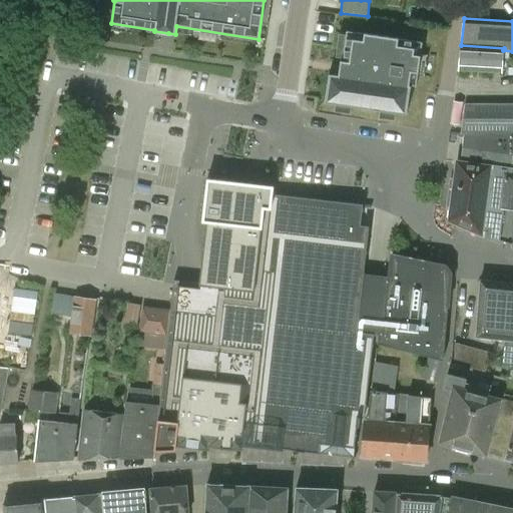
[(340,61),(340,63),(338,76),(329,74),(325,101),(406,115),(411,86),(416,87),(417,75),(424,76),(427,56),(420,55),(422,43),(398,39),(364,34),(346,32),(342,61),(340,61)]
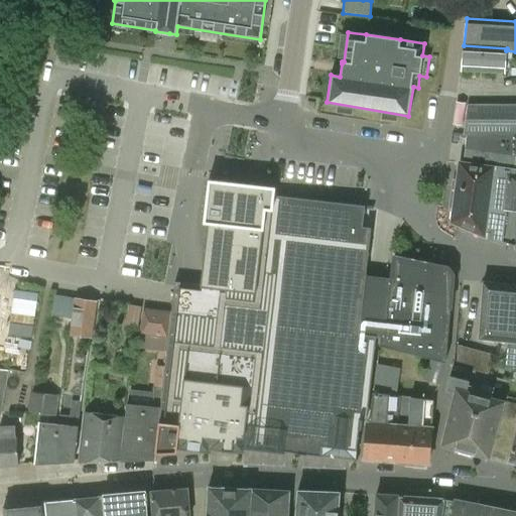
[(505,75),(506,50),(507,48),(464,45),(461,73),(505,75)]
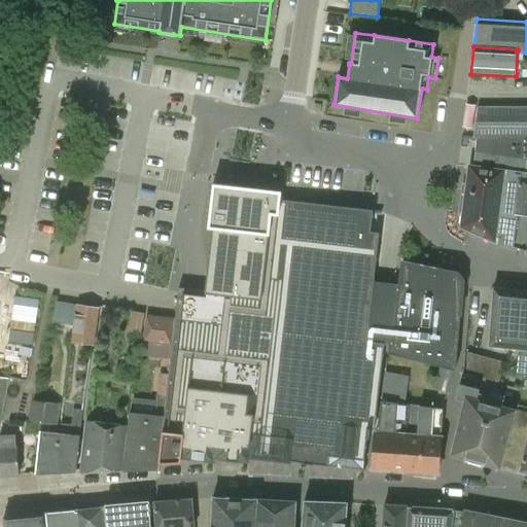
[(512,247),(526,251),(526,239),(526,171),(526,172),(526,168),(526,107),(479,108),(473,139),(478,139),(473,168),(469,167),(466,190),(462,190),(459,212),(463,212),(461,226),(512,248),(512,247)]
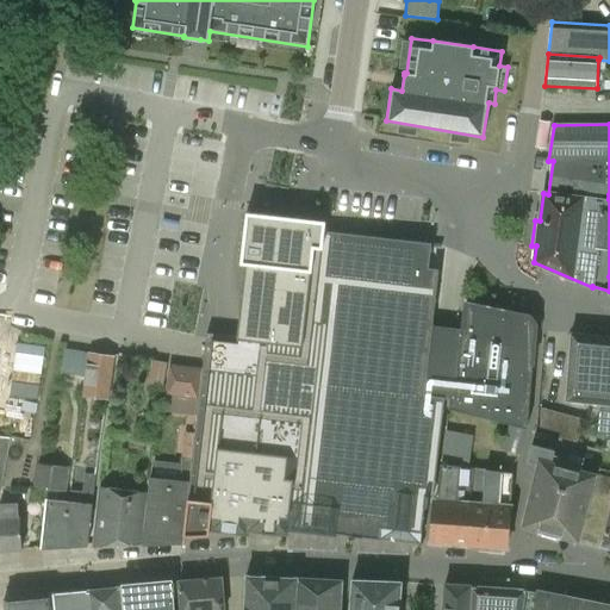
[(204,368),(185,539),(213,539),(215,539),(215,529),(285,537),(288,537),(290,528),(304,529),(387,539),(421,542),(425,496),(434,496),(434,493),(425,492),(428,472),(436,472),(444,398),(449,399),(455,399),(462,330),(446,328),(431,327),(439,271),(428,269),(431,246),(323,232),(324,223),(285,218),(260,216),(247,215),(246,222),(244,232),(241,265),(247,266),(244,286),(238,340),(219,337),(207,336),(204,366),(204,368)]
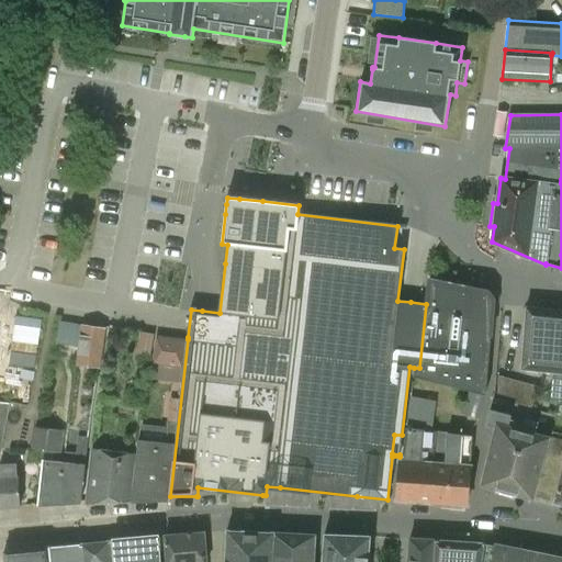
[(419,368),(414,368),(413,378),(484,396),(486,396),(494,293),(429,281),(426,304),(419,368)]
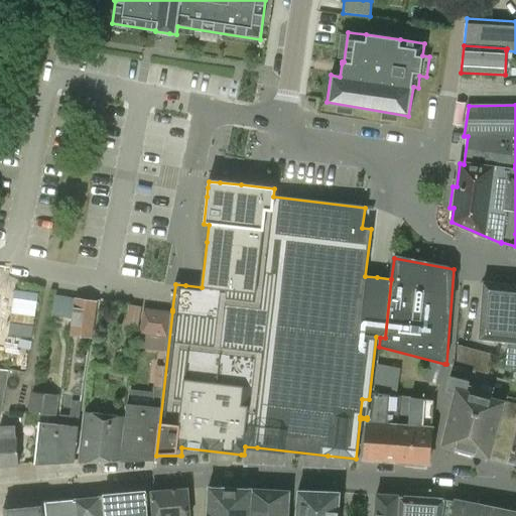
[(479,339),(508,342),(505,370),(515,370),(515,285),(483,283),(479,339)]
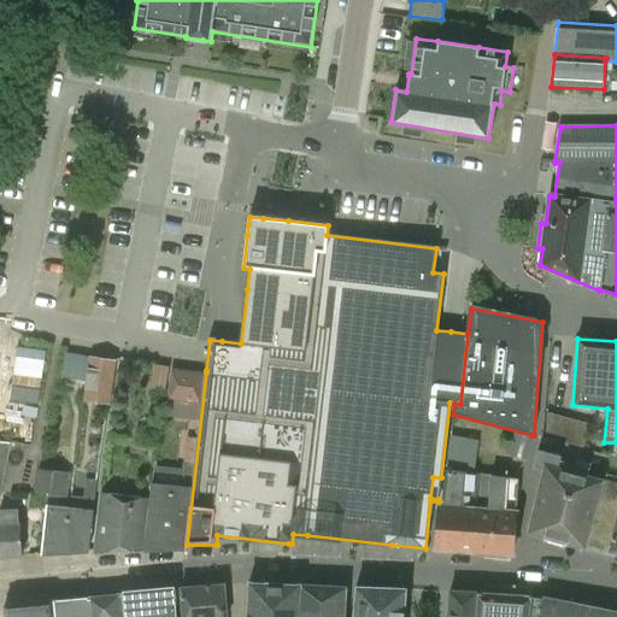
[(107,406),(116,360),(89,357),(83,403),(107,406)]
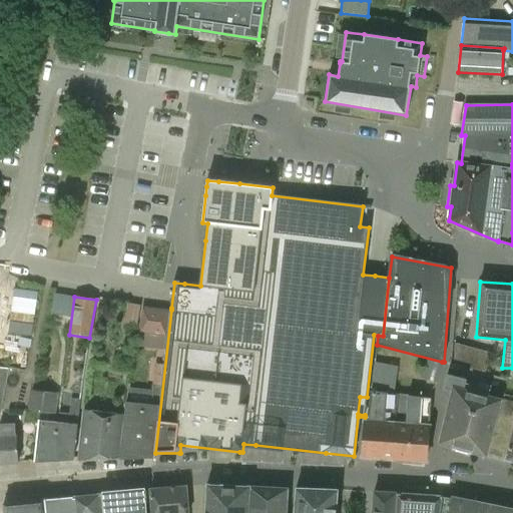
[(138,333),(165,336),(168,310),(141,308),(138,333)]
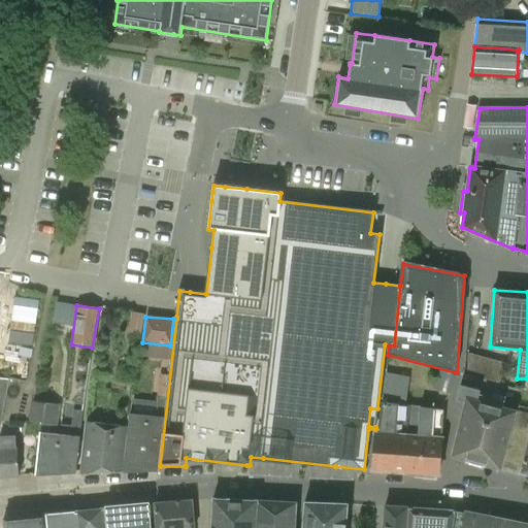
[(493,383),(495,361),(468,354),(466,375),(493,383)]
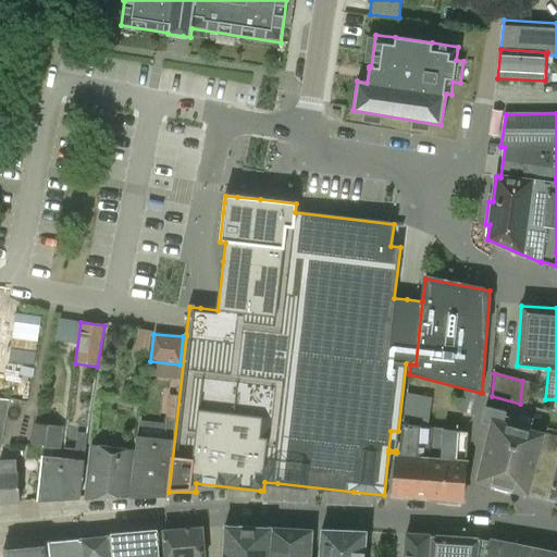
[(534,381),(522,380),(522,381),(520,404),(531,407),(534,381)]
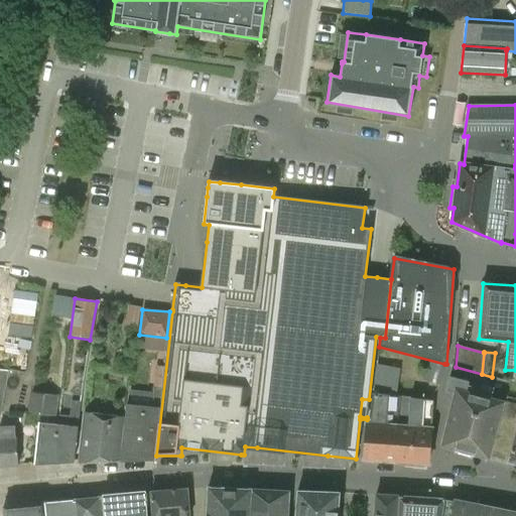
[(444,437),(443,446),(490,458),(503,403),(504,403),(510,383),(488,377),(454,367),(446,391),(456,394),(444,437)]
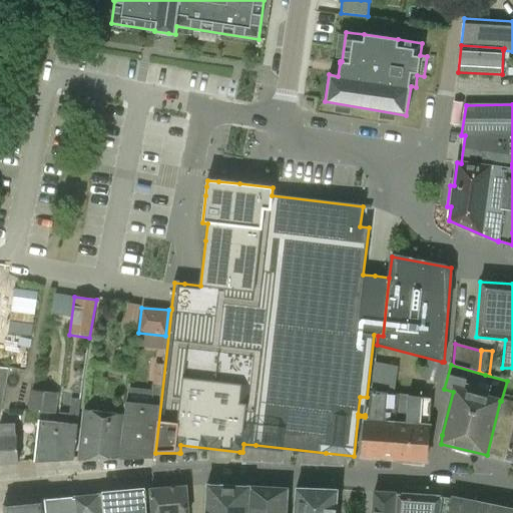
[(0,367),(0,414),(9,370),(0,367)]
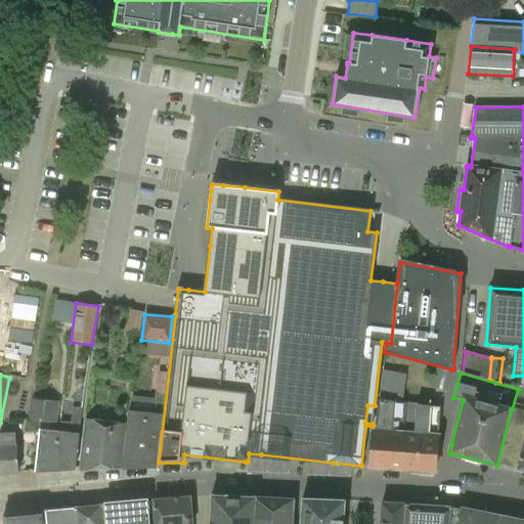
[(157,398),(131,395),(128,424),(124,467),(158,466),(158,464),(164,415),(166,396),(157,395),(157,398)]
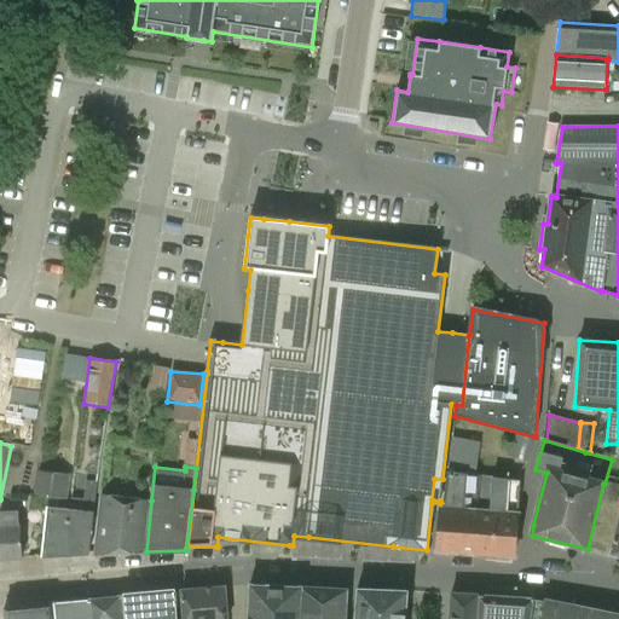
[(62,556),(67,509),(64,509),(65,508),(57,507),(58,499),(68,499),(70,475),(38,472),(34,497),(46,498),(45,503),(48,504),(42,550),(46,551),(46,557),(62,556)]
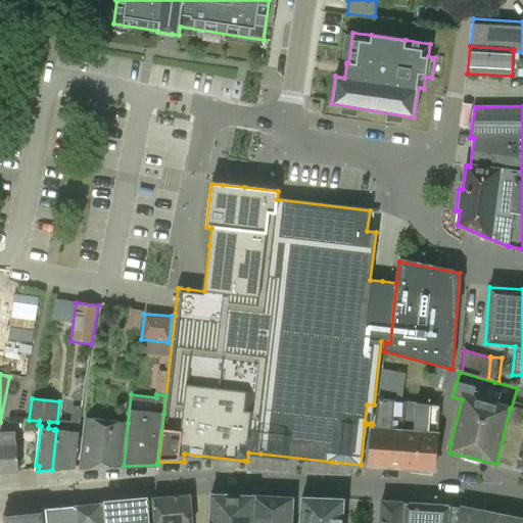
[(370,466),(403,468),(407,428),(408,402),(395,401),(395,400),(378,398),(375,426),(373,425),(370,466)]
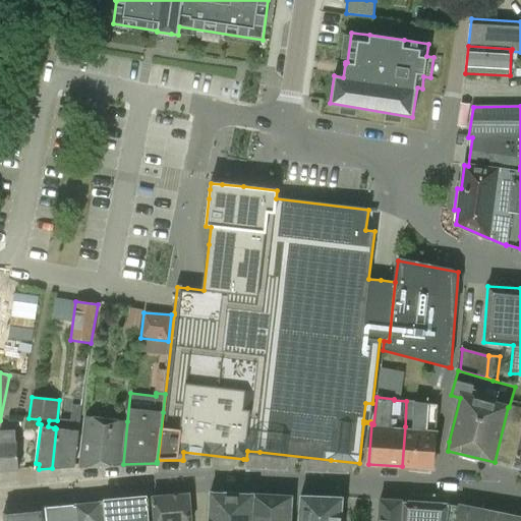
[(405,426),(402,466),(432,468),(436,428),(426,428),(428,403),(414,402),(406,401),(405,426)]
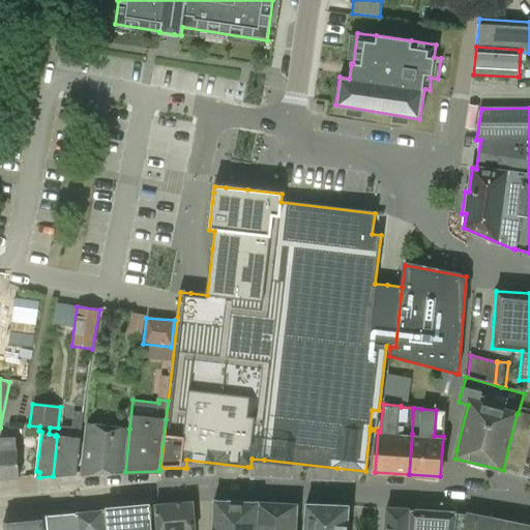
[(59,437),(57,436),(53,476),(76,475),(80,439),(84,413),(74,412),(71,429),(60,428),(59,437)]
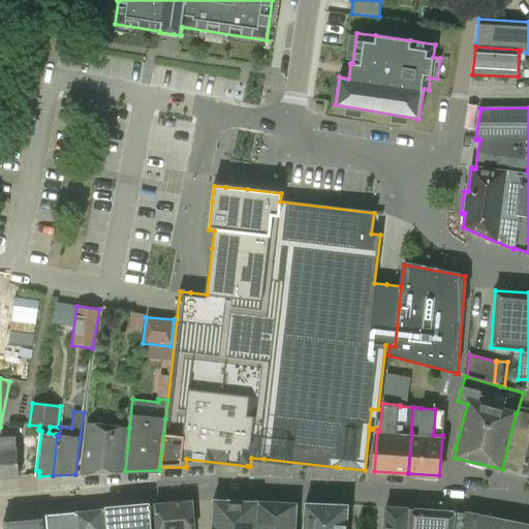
[(124,472),(125,471),(129,428),(87,424),(82,474),(124,472)]
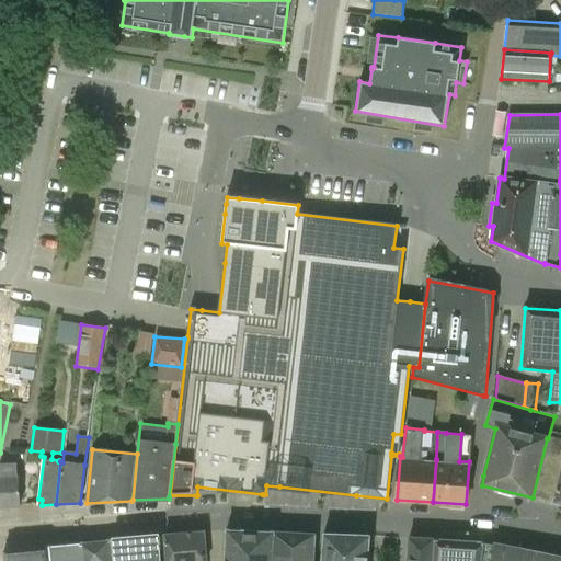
[(0,507),(21,506),(19,478),(18,478),(16,464),(0,465),(0,478),(0,479),(0,507)]
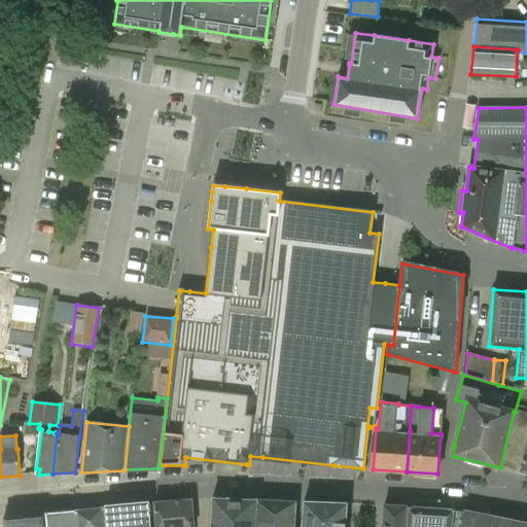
[(526,473),(526,441),(518,472),(526,473)]
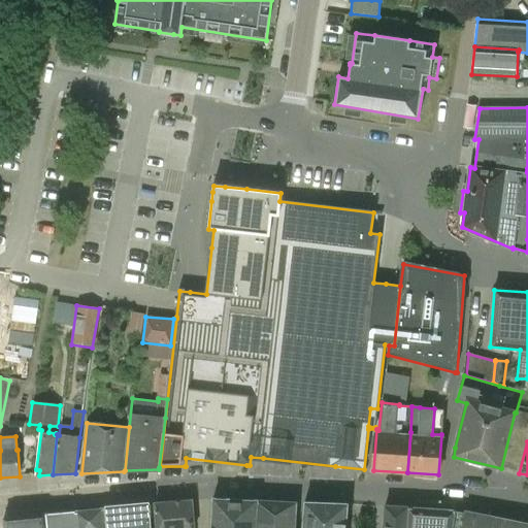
[(157,527),(193,527),(192,501),(156,504),(157,527)]
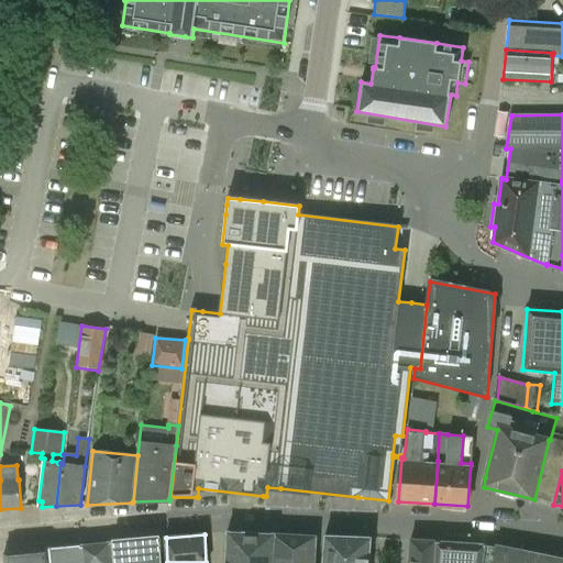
[(272,562),(274,536),(228,534),(225,562),(272,562)]
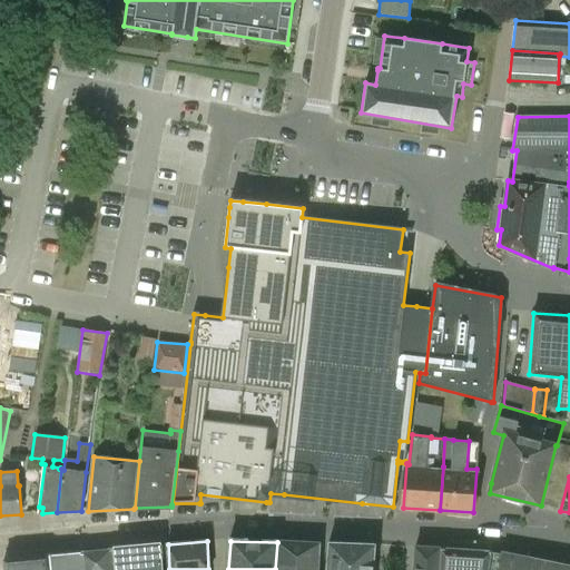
[(317,569),(320,546),(279,544),(279,542),(277,542),(275,569),(317,569)]
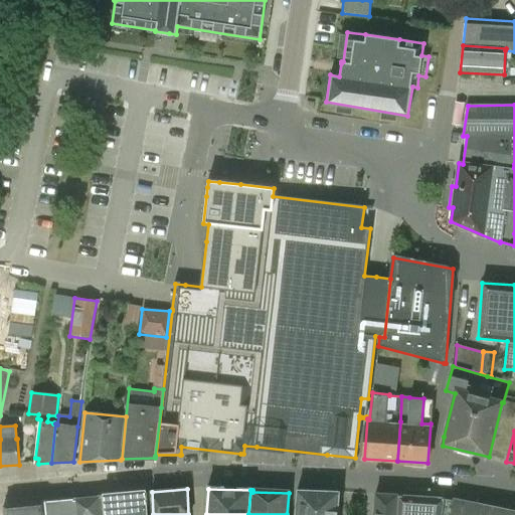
[(336,514),(338,492),(298,491),(295,514),(336,514)]
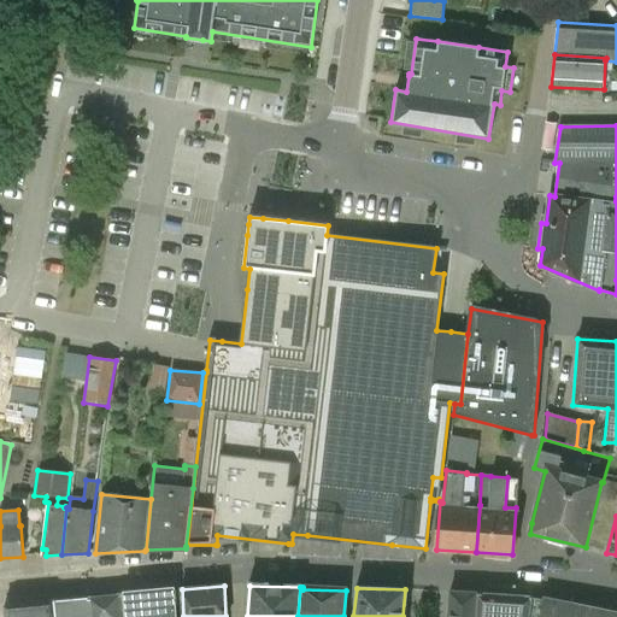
[(176,616),(175,591),(121,595),(123,616),(176,616)]
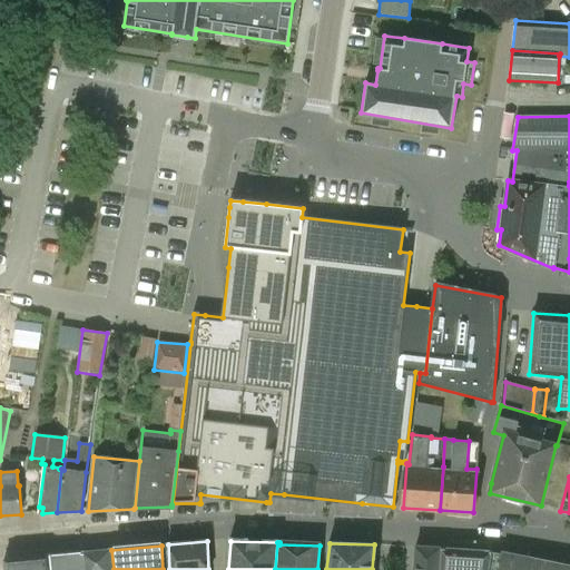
[(438,569),(439,549),(416,547),(414,569),(438,569)]
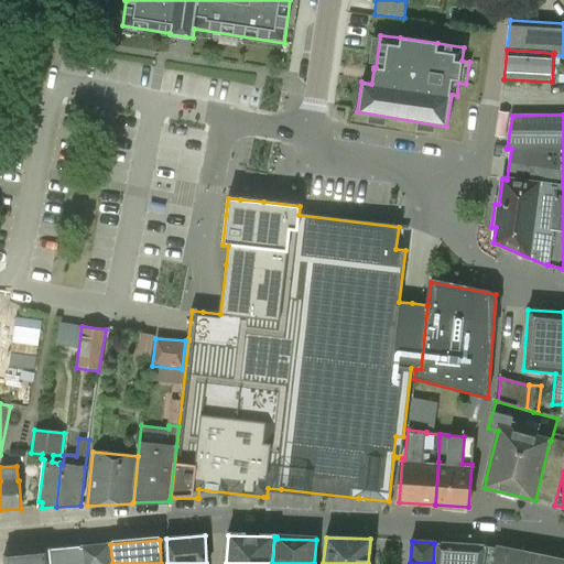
[(434,543),(433,563),(483,563),(486,546),(437,543),(434,543)]
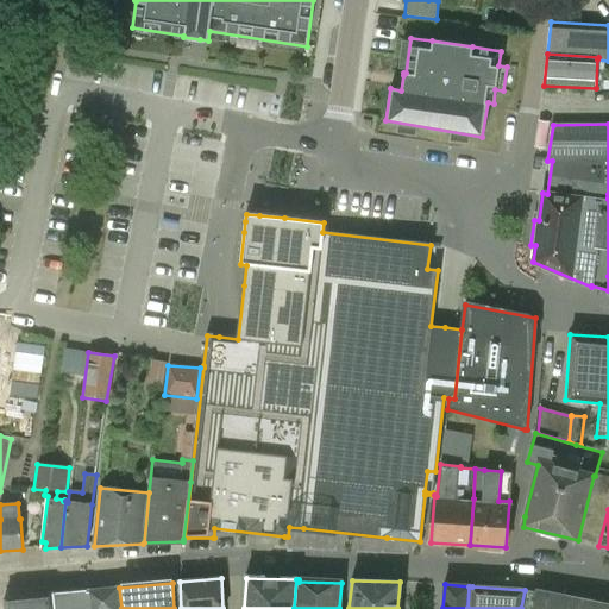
[(121,608),(119,588),(88,590),(89,608),(121,608)]
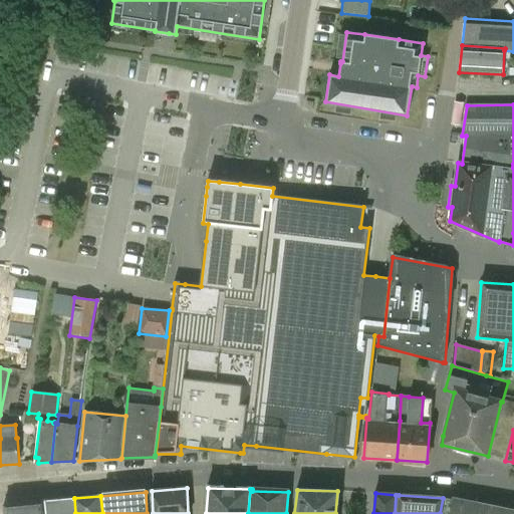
[(75,513),(74,498),(45,501),(46,513),(75,513)]
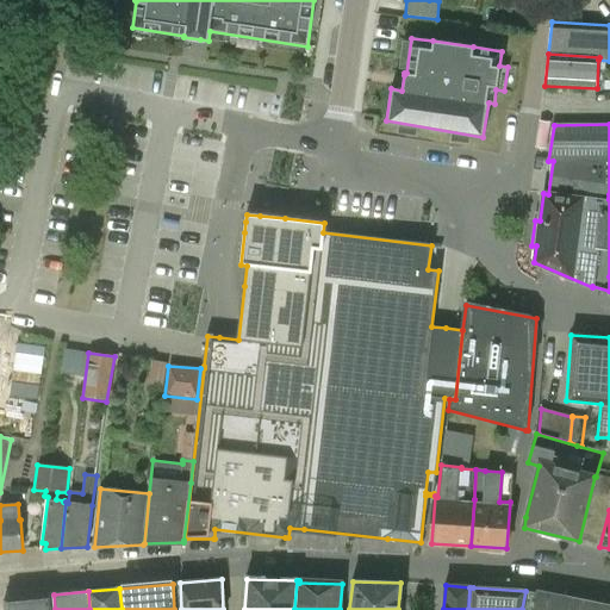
[(531,591),(526,591),(522,609),(533,609),(537,591),(531,591)]
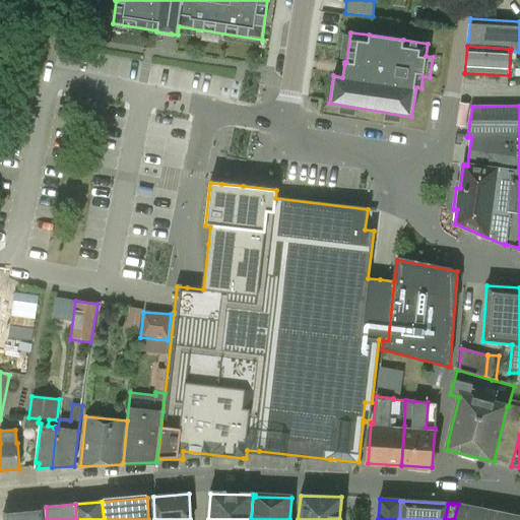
[(519,519),(519,516),(458,504),(454,519),(519,519)]
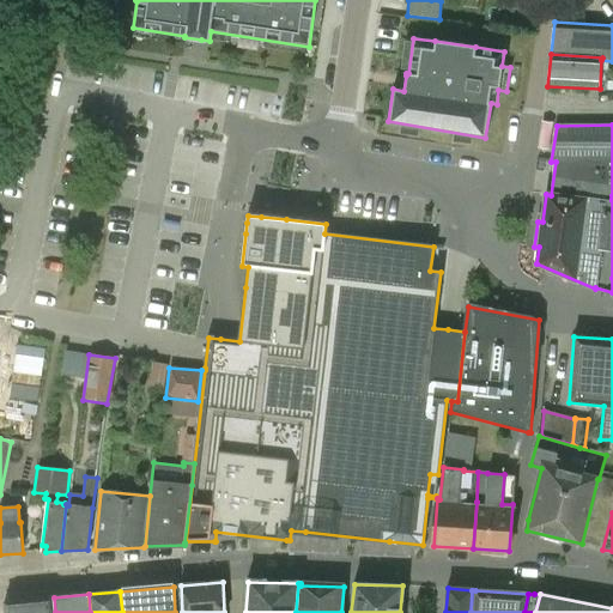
[(5,602),(5,612),(55,612),(54,598),(53,598),(53,596),(5,602)]
